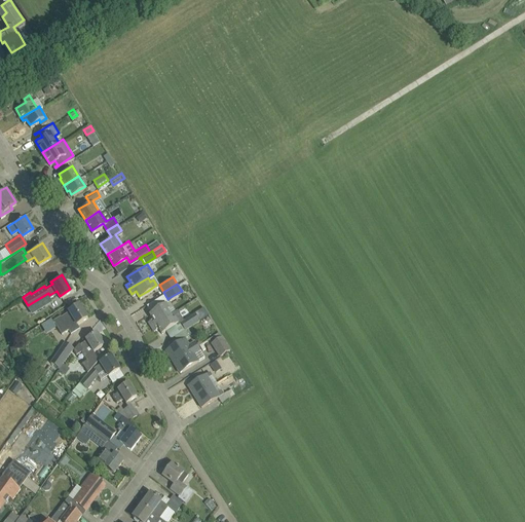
[(152,317),(147,320),(150,324),(169,312),(175,308),(169,298),(167,299),(149,311),(152,317)]
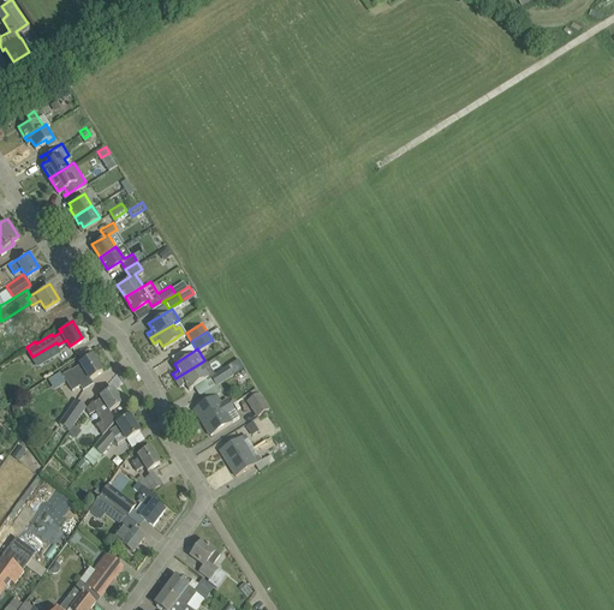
[(78,360),(79,362),(70,368),(70,366),(61,371),(71,387),(79,382),(82,388),(91,382),(89,376),(101,369),(91,352),(78,360)]
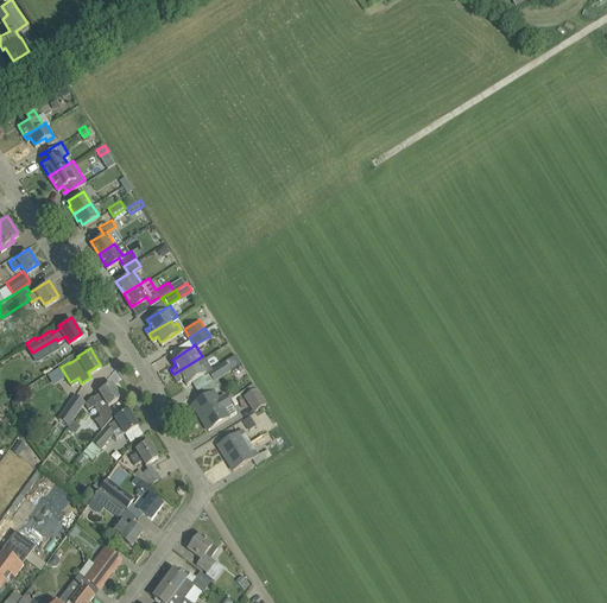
[(195,361),(174,374),(177,380),(182,376),(187,382),(191,379),(196,375),(204,370),(208,369),(212,367),(204,355),(202,356),(195,361)]
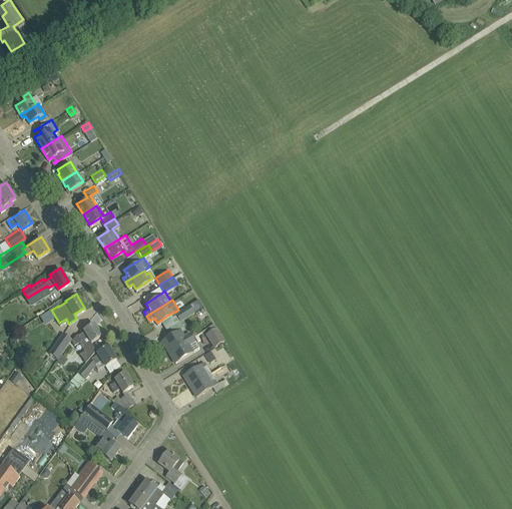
[(178,310),(175,312),(179,319),(194,310),(190,304),(189,303),(178,310)]
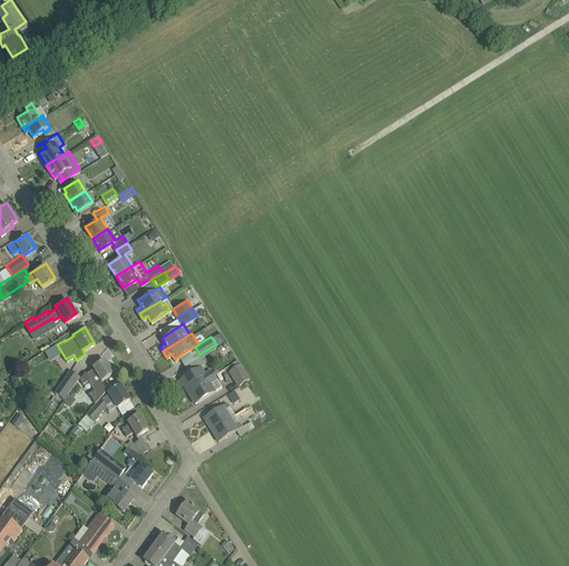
[(179,377),(186,389),(213,372),(211,368),(204,372),(199,364),(204,361),(199,354),(188,362),(193,369),(179,377)]
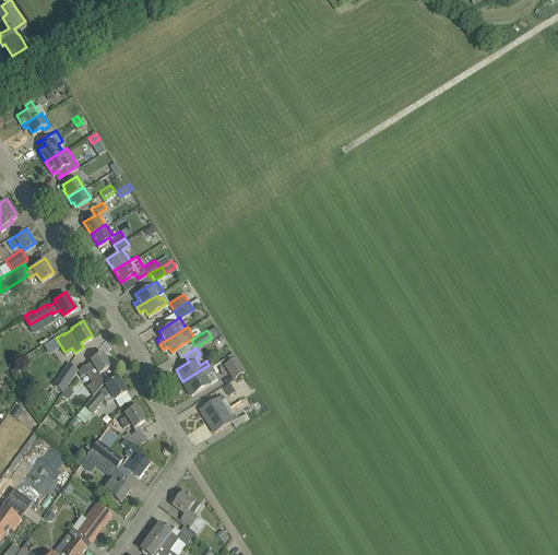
[(84,362),(78,369),(81,375),(85,372),(88,377),(90,376),(92,380),(86,384),(92,392),(104,380),(98,372),(101,369),(110,364),(103,351),(91,358),(85,363),(84,362)]
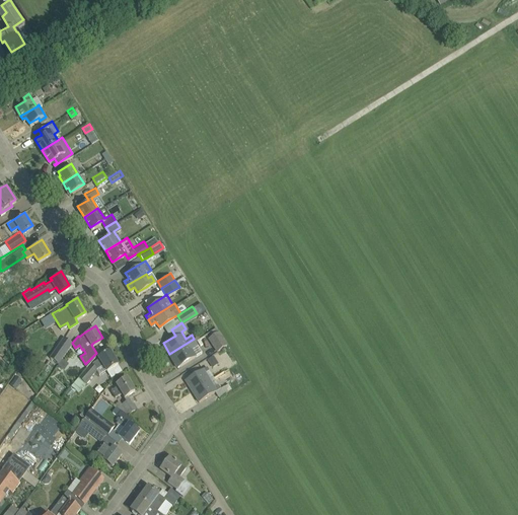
[(211,334),(207,336),(216,349),(227,342),(218,328),(211,334)]
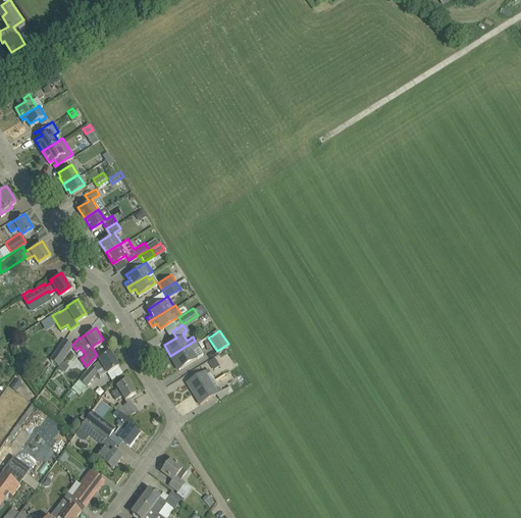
[(50,357),(58,363),(72,343),(63,337),(50,357)]
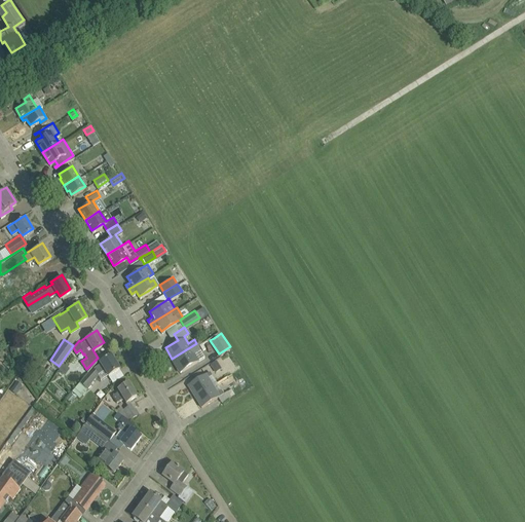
[(196,343),(172,359),(179,370),(197,359),(203,355),(199,348),(196,343)]
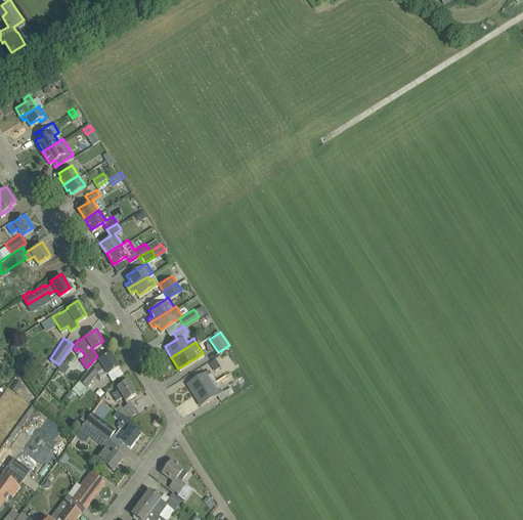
[(79,379),(71,388),(74,390),(82,381),(86,385),(90,380),(89,379),(94,374),(96,372),(99,377),(106,372),(107,372),(118,365),(119,364),(110,351),(101,357),(98,358),(99,359),(92,364),(92,363),(88,367),(79,379)]
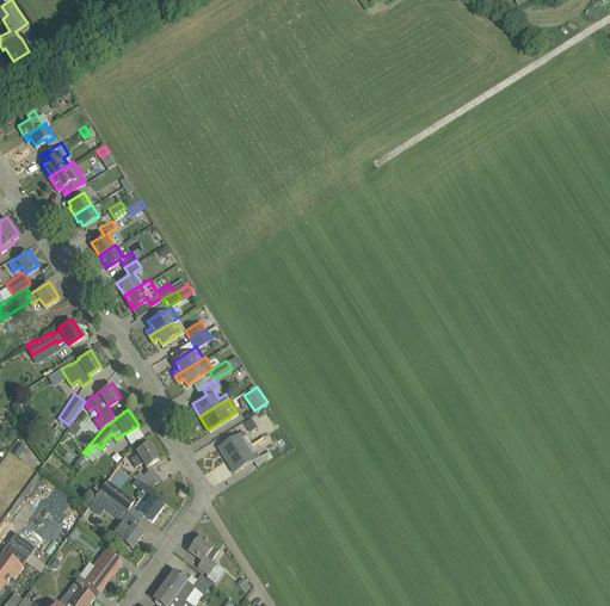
[(251,427),(257,424),(252,415),(246,419),(251,427)]
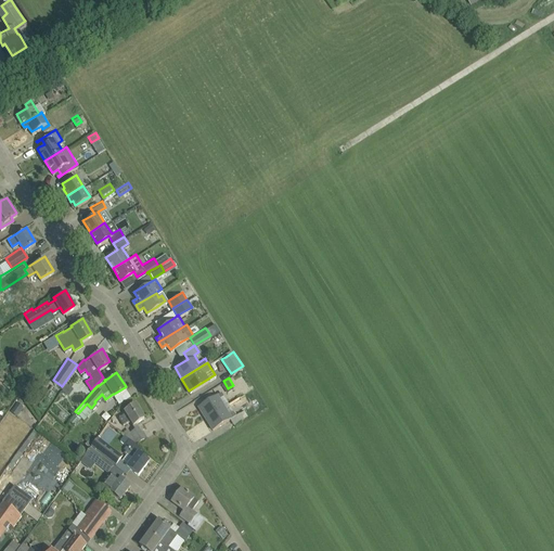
[(204,410),(206,414),(223,404),(219,397),(217,393),(216,392),(197,404),(202,411),(204,410)]
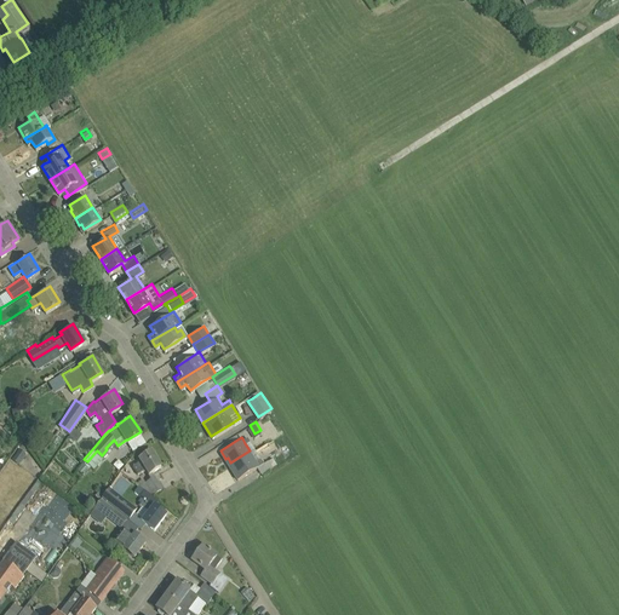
[(139,459),(132,464),(136,471),(144,466),(148,471),(160,464),(150,448),(138,457),(139,459)]
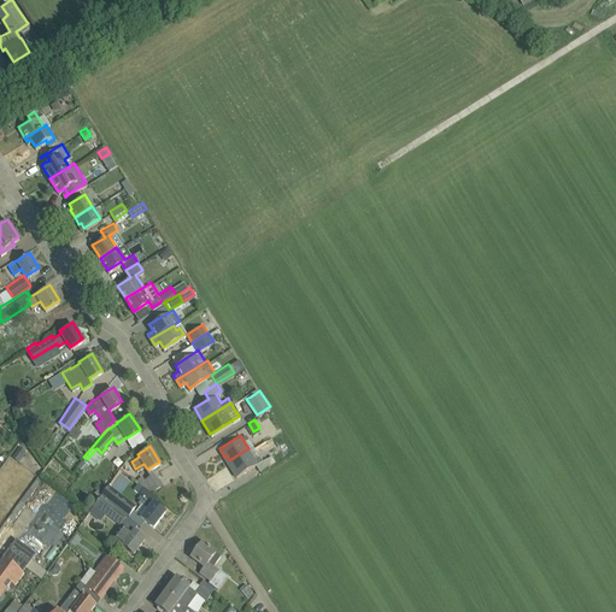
[(248,448),(229,460),(232,465),(230,466),(235,475),(257,462),(254,458),(248,448)]
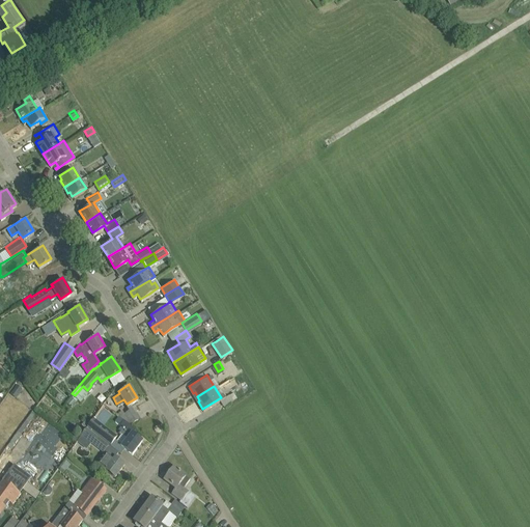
[(132,406),(123,411),(131,421),(139,415),(136,410),(135,411),(132,406)]
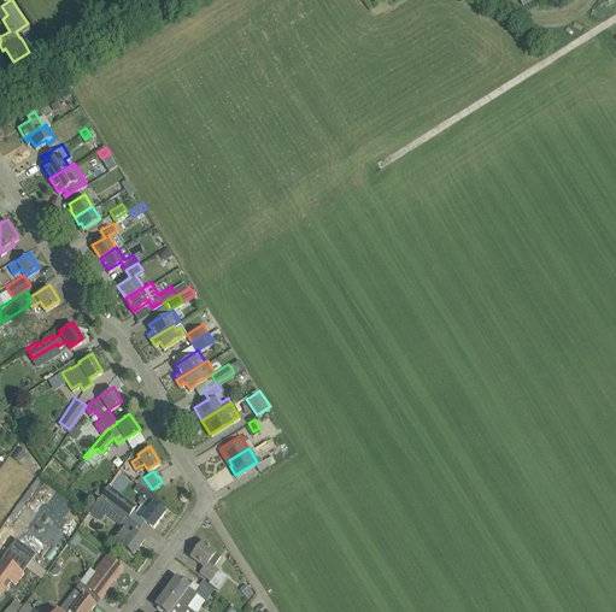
[(104,488),(100,493),(128,515),(133,507),(134,506),(113,490),(116,488),(109,483),(104,488)]
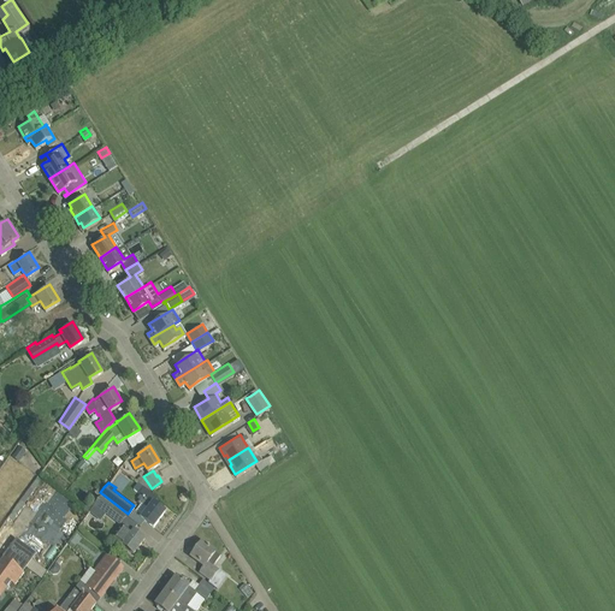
[(140,500),(134,508),(141,514),(140,515),(153,525),(164,509),(142,492),(137,498),(140,500)]
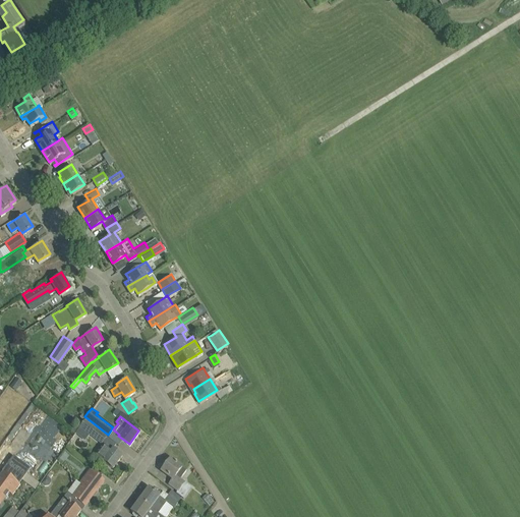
[(84,418),(79,424),(85,428),(87,431),(101,440),(105,435),(93,424),(84,418)]
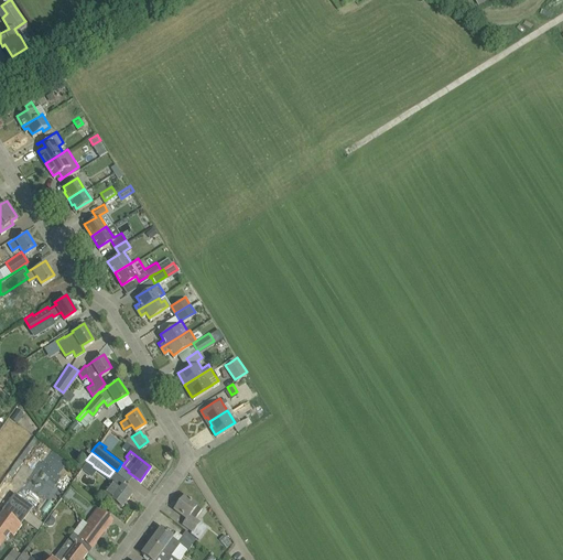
[(110,477),(101,490),(110,497),(110,496),(121,504),(131,491),(121,483),(120,484),(110,477)]
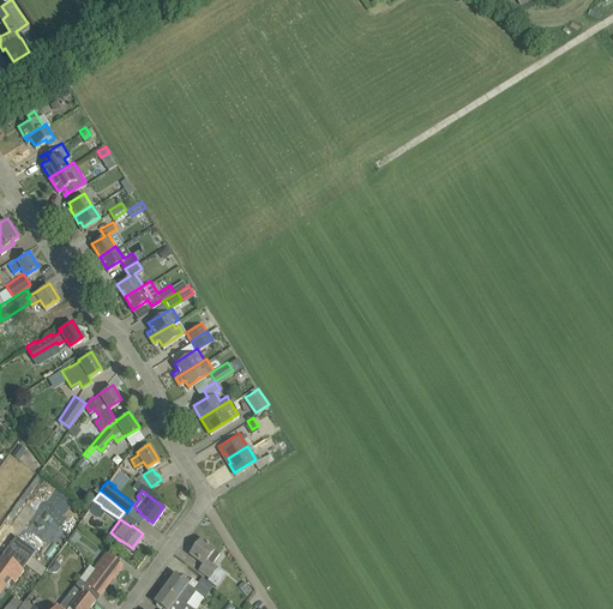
[(206,577),(215,583),(224,571),(206,556),(214,547),(200,537),(190,552),(203,561),(198,567),(209,574),(206,577)]
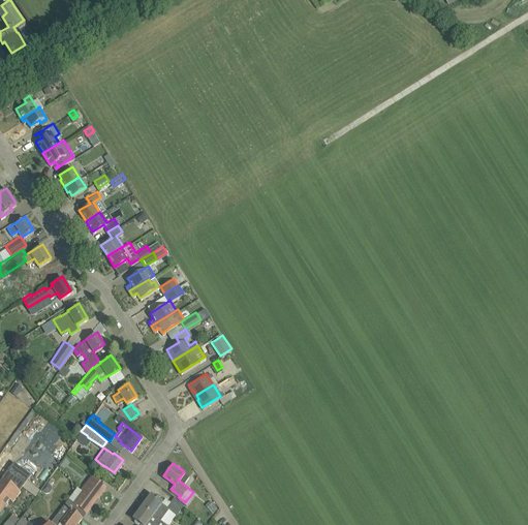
[(0,510),(8,497),(11,499),(18,491),(20,489),(19,488),(27,477),(26,476),(9,464),(1,474),(2,475),(0,479),(0,510)]
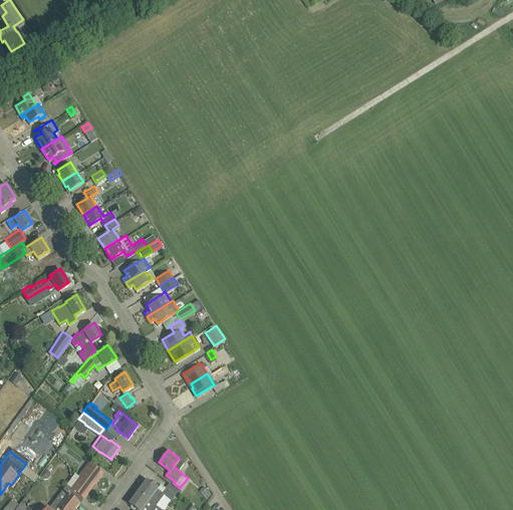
[(66,482),(61,488),(78,501),(101,471),(87,461),(78,474),(80,475),(71,487),(66,482)]
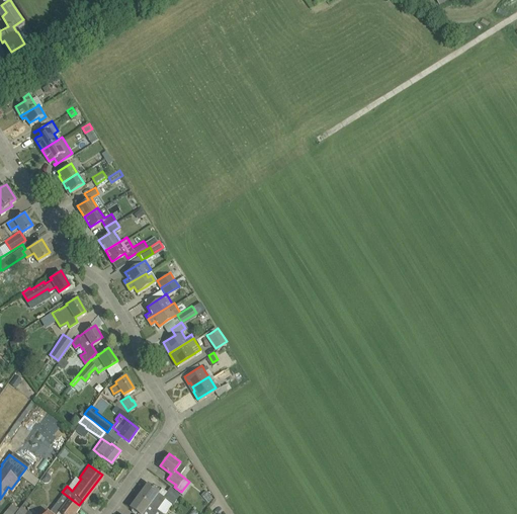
[(147,483),(138,494),(156,507),(164,497),(171,501),(172,502),(172,501),(174,499),(176,497),(179,492),(170,485),(169,486),(163,494),(158,490),(147,483)]
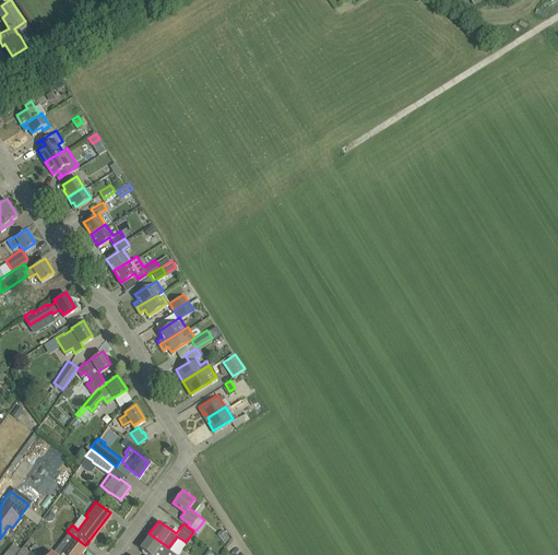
[(67,531),(51,552),(50,551),(47,554),(78,554),(85,545),(67,531)]
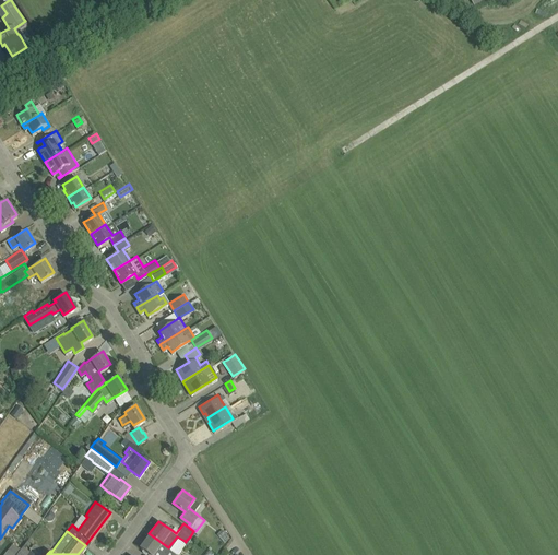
[(149,533),(140,546),(152,554),(163,554),(168,547),(149,533)]
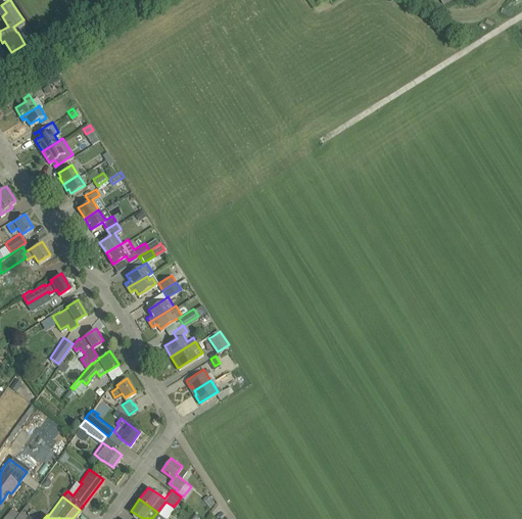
[(9,518),(11,518),(17,510),(11,506),(5,516),(9,518)]
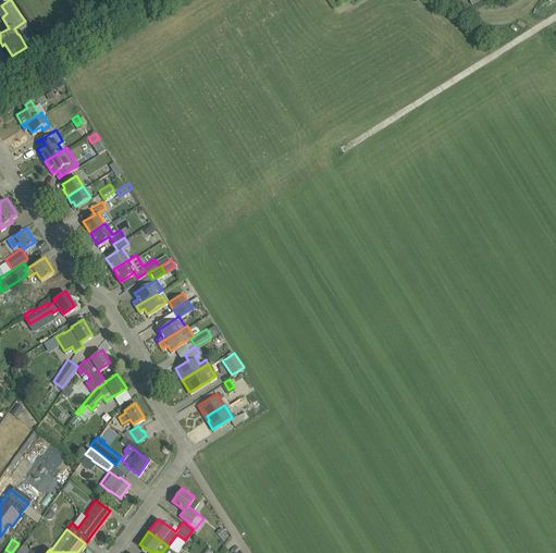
[(20,552),(24,552),(28,549),(29,548),(22,542),(16,550),(20,552)]
